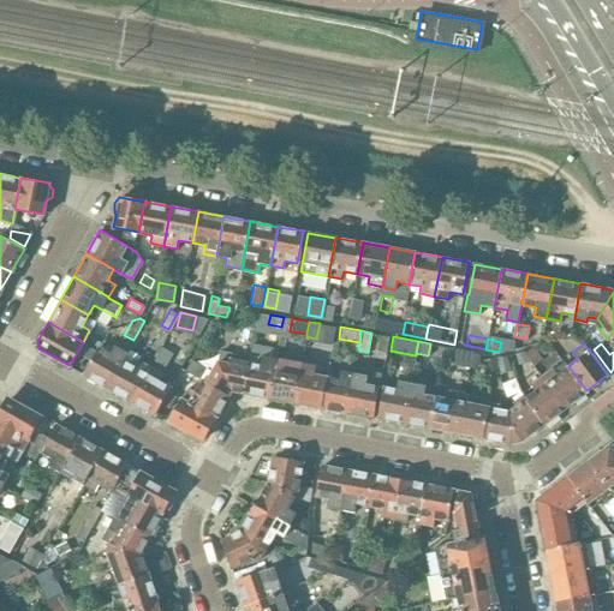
[(529,360),(532,365),(542,359),(532,345),(525,351),(531,360),(529,360)]
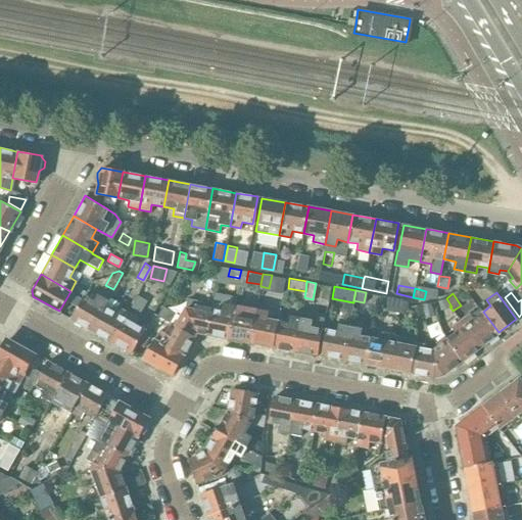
[(70,318),(91,329),(105,304),(108,299),(98,294),(94,300),(84,295),(70,318)]
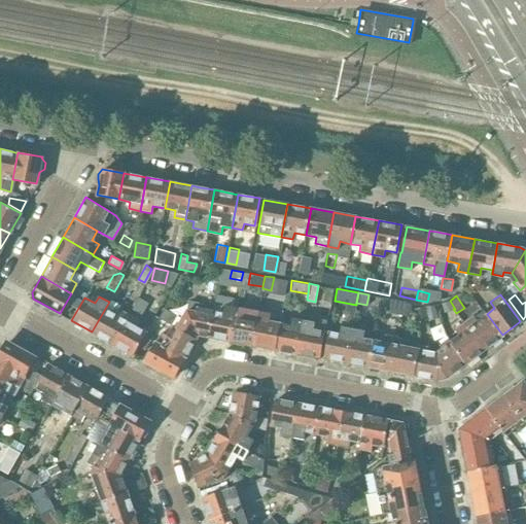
[(390,299),(387,314),(400,317),(401,315),(404,302),(390,299)]
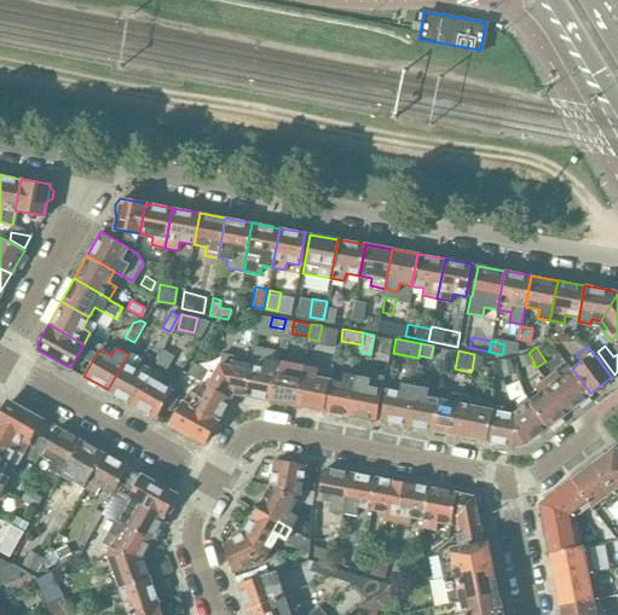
[(232,392),(243,394),(250,363),(232,359),(234,354),(221,352),(219,363),(213,372),(192,360),(185,371),(202,381),(230,396),(232,392)]
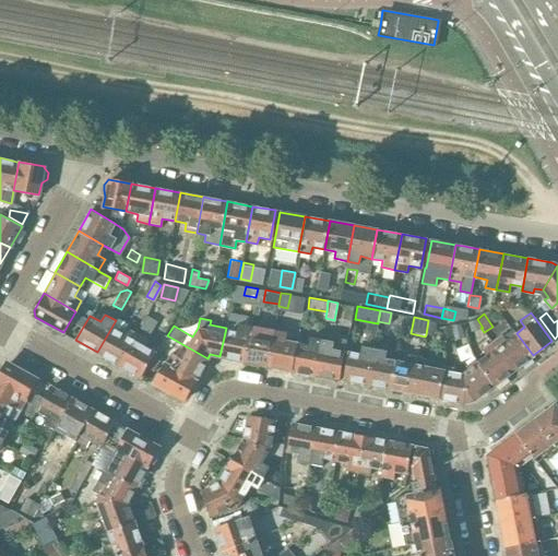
[(470,331),(481,328),(483,328),(477,319),(476,320),(476,318),(467,320),(470,331)]
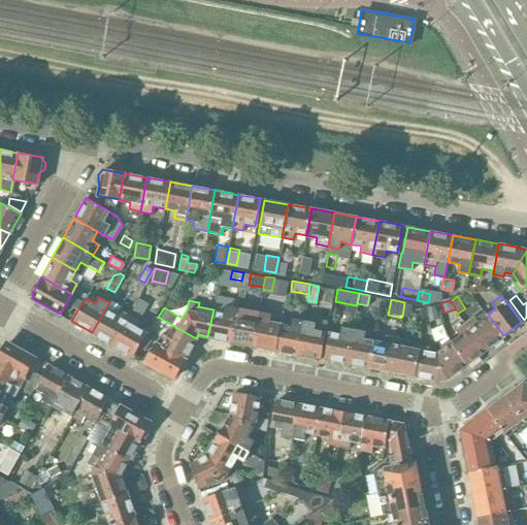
[(409,317),(412,303),(404,302),(402,316),(409,317)]
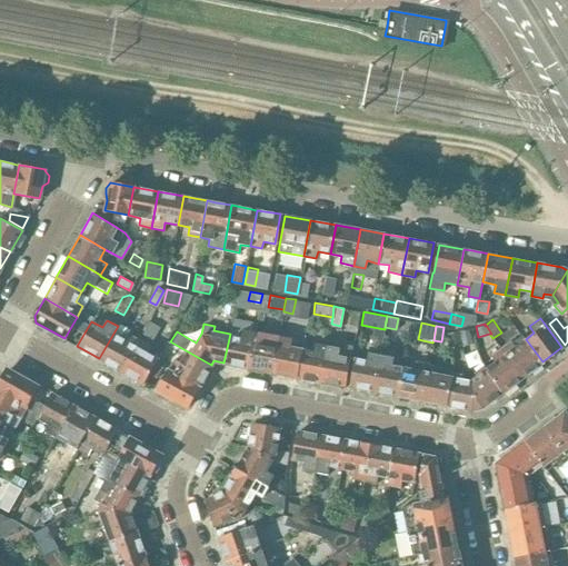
[(223,363),(248,367),(255,330),(242,328),(241,336),(230,334),(223,363)]
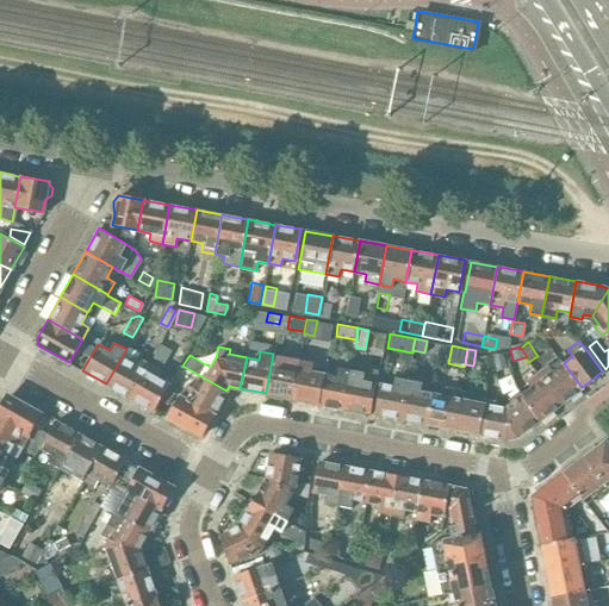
[(503,353),(492,354),(496,368),(505,367),(503,353)]
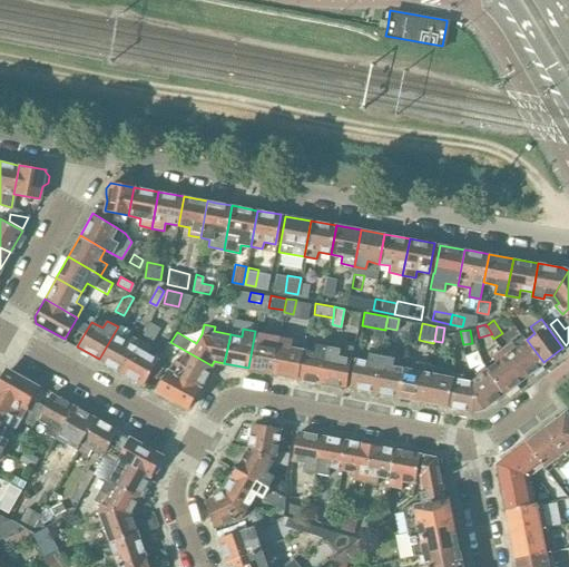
[(248,368),(273,372),(280,335),(255,331),(248,368)]
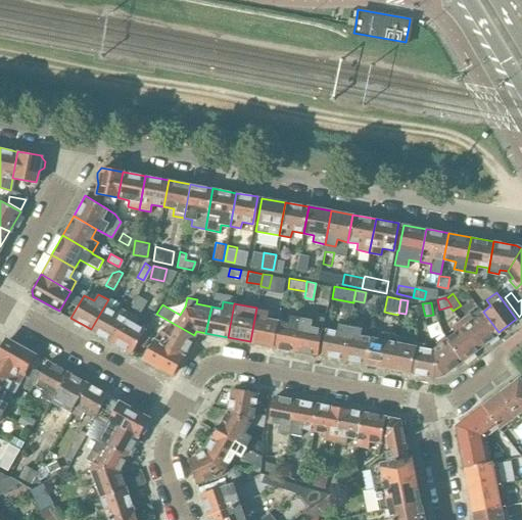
[(422,303),(411,305),(414,319),(425,316),(422,303)]
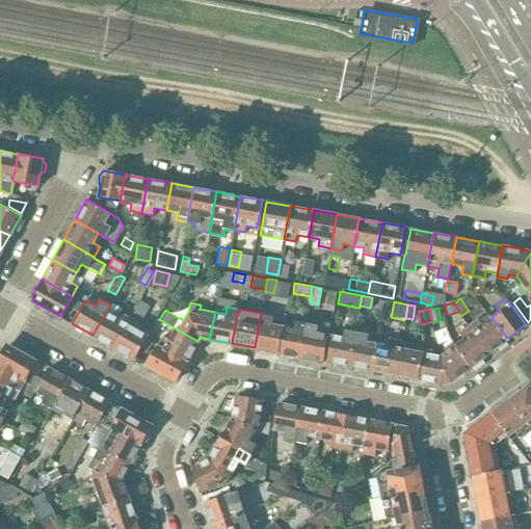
[(107,310),(93,335),(98,338),(104,341),(113,346),(130,316),(121,311),(117,316),(107,310)]
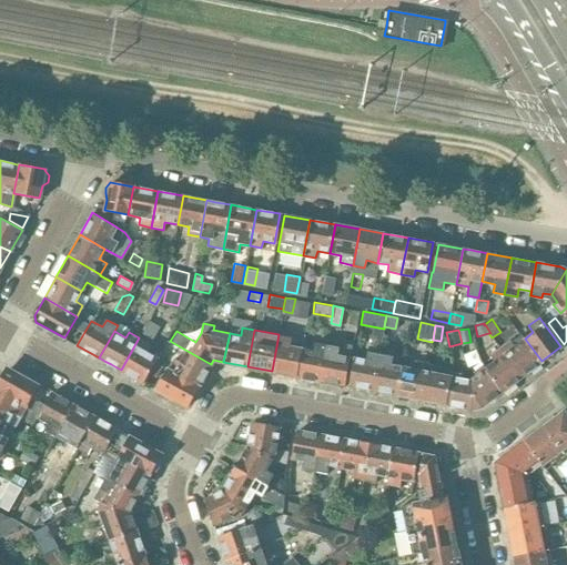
[(272,371),(296,375),(301,346),(290,344),(291,336),(279,334),(272,371)]
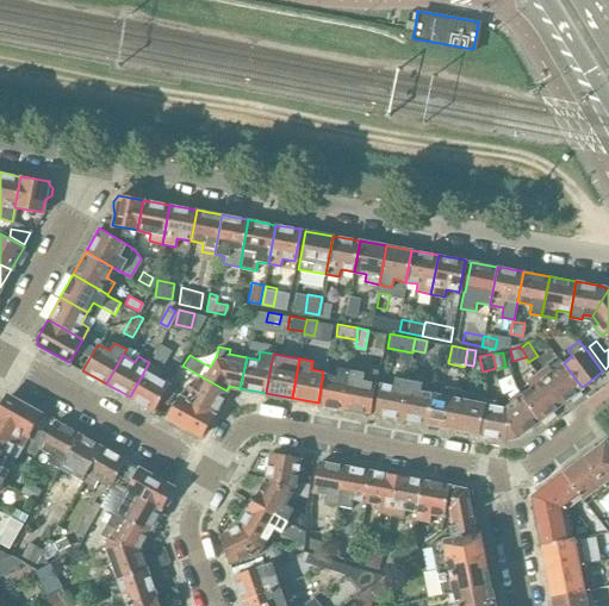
[(130,397),(138,401),(154,410),(167,387),(169,383),(156,376),(161,368),(149,362),(130,397)]
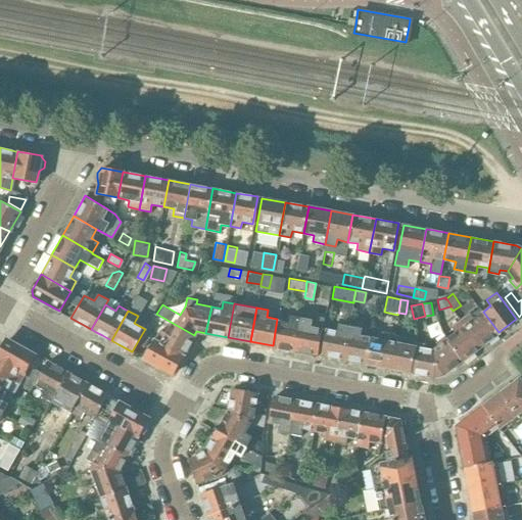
[(481,345),(496,334),(499,332),(483,312),(474,318),(470,312),(461,319),(481,345)]
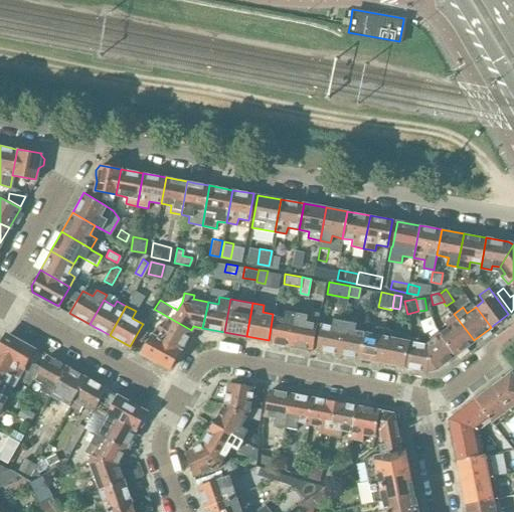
[(269,340),(273,341),(290,344),(296,311),(285,309),(284,316),(273,314),(269,340)]
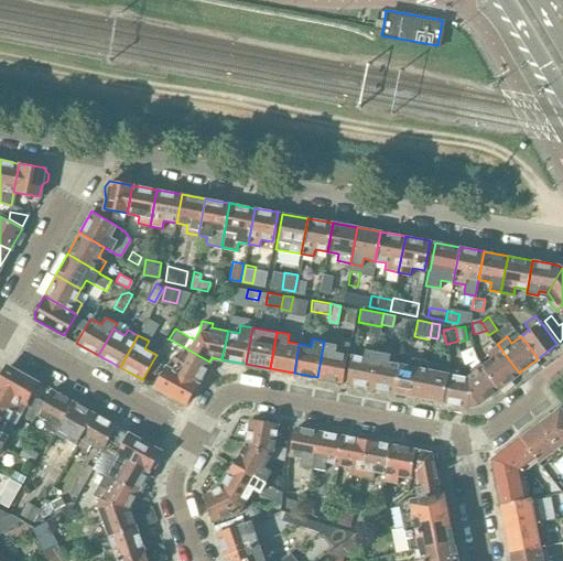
[(317,377),(342,383),(347,353),(349,342),(336,340),(335,343),(324,341),(317,377)]
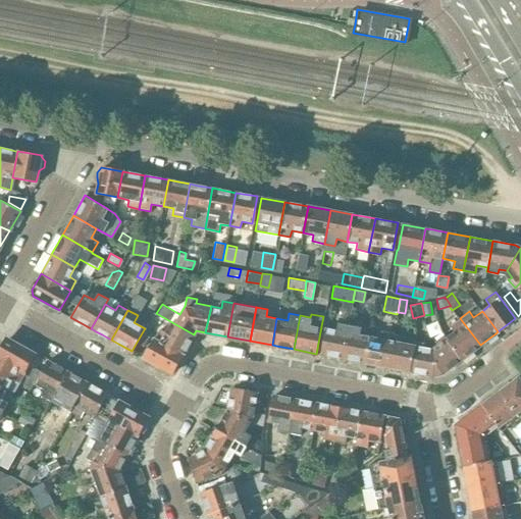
[(460,318),(451,325),(455,331),(448,336),(445,333),(444,334),(462,358),(480,345),(460,318)]
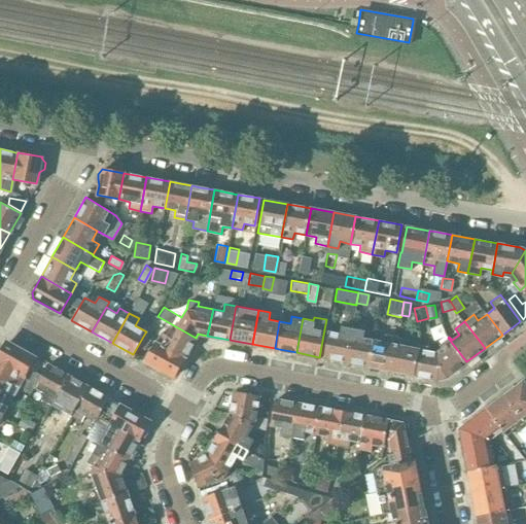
[(146,332),(144,335),(151,339),(156,328),(149,324),(146,332)]
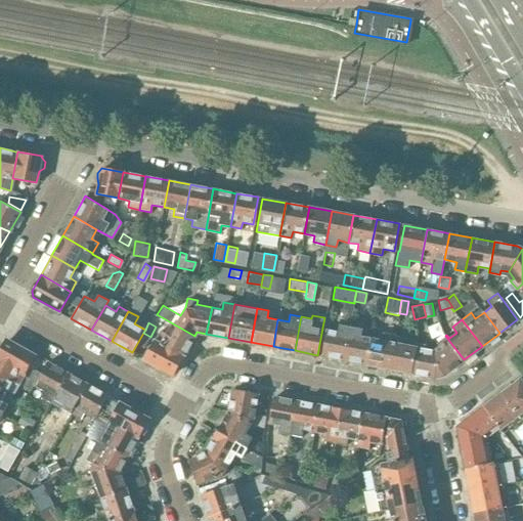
[(184,355),(194,336),(171,322),(166,332),(160,329),(155,338),(184,355)]
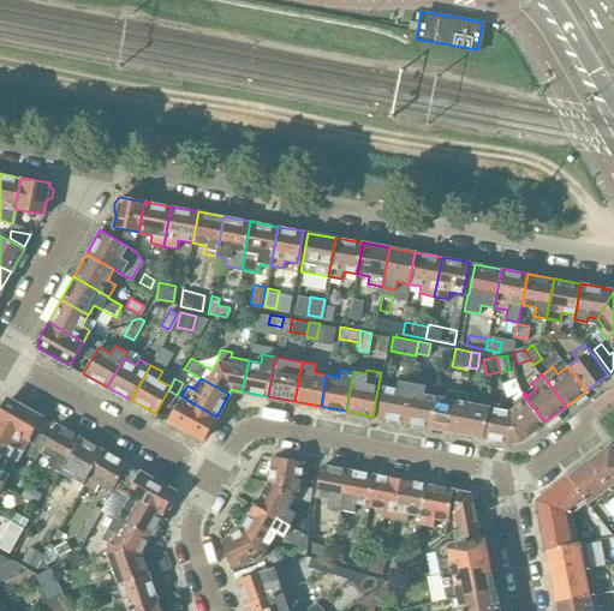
[(377,417),(392,419),(404,421),(411,382),(398,379),(397,388),(383,385),(377,417)]
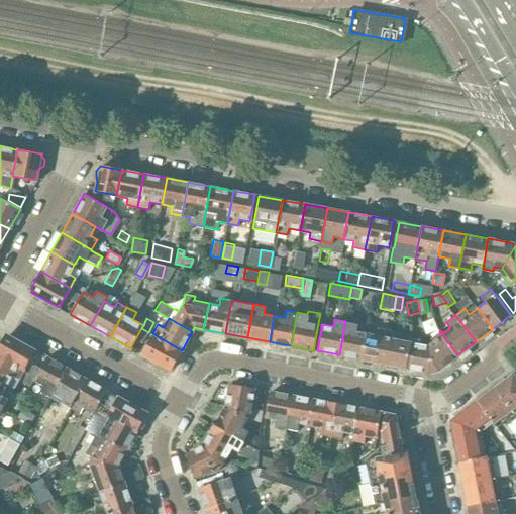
[(339,354),(359,358),(360,358),(366,332),(355,330),(356,323),(345,321),(339,354)]
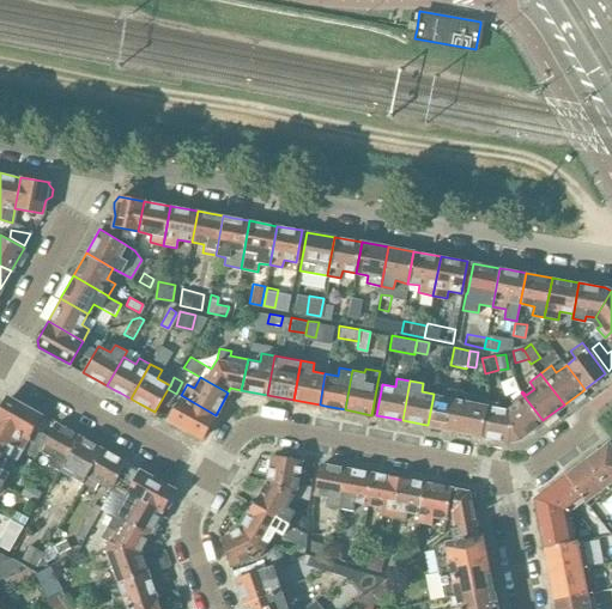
[(428,425),(443,428),(455,431),(462,390),(449,388),(449,389),(436,387),(434,394),(428,425)]
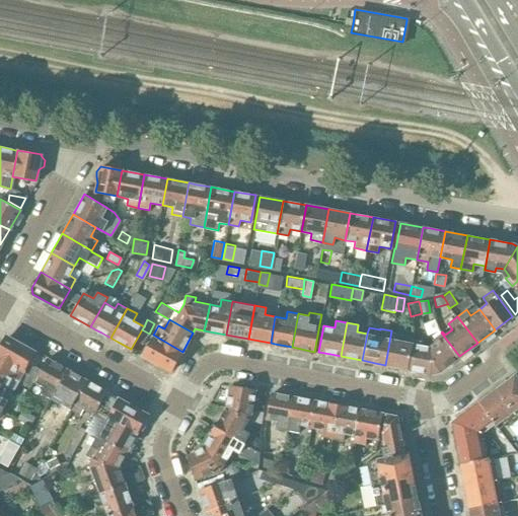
[(407,369),(413,338),(413,336),(391,330),(385,365),(407,369)]
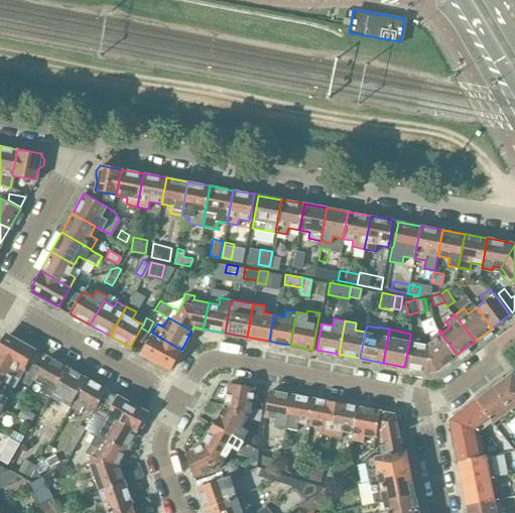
[(437,369),(457,354),(438,331),(430,337),(432,340),(427,344),(426,344),(433,370),(437,369)]
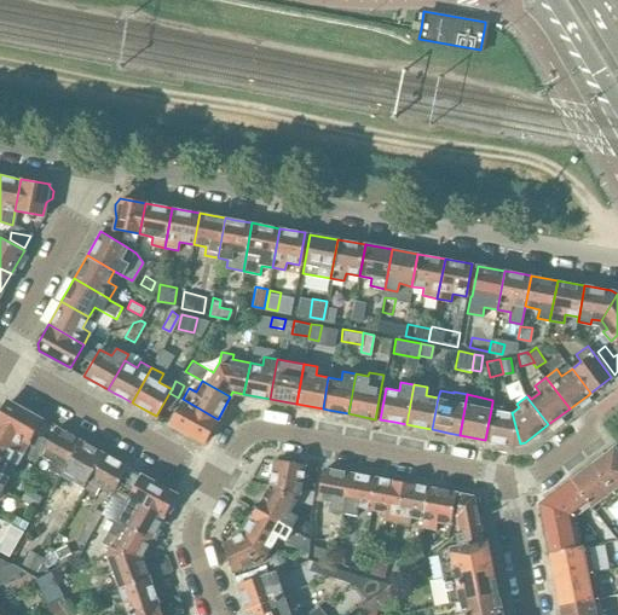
[(168,423),(200,441),(207,439),(218,419),(183,399),(168,423)]
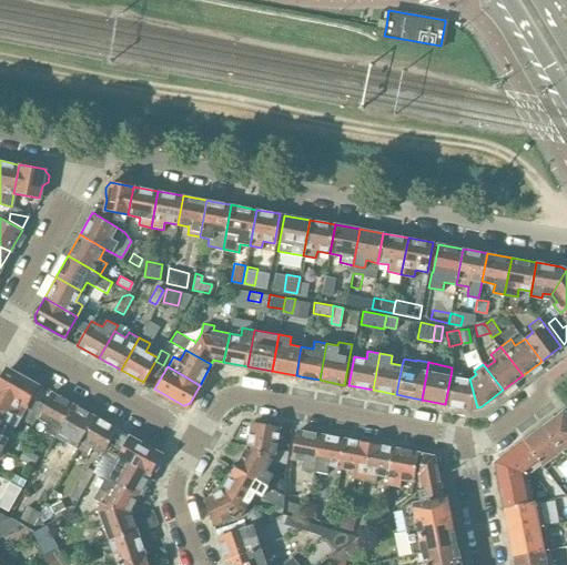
[(39,384),(10,369),(3,370),(0,375),(0,390),(28,405),(39,384)]
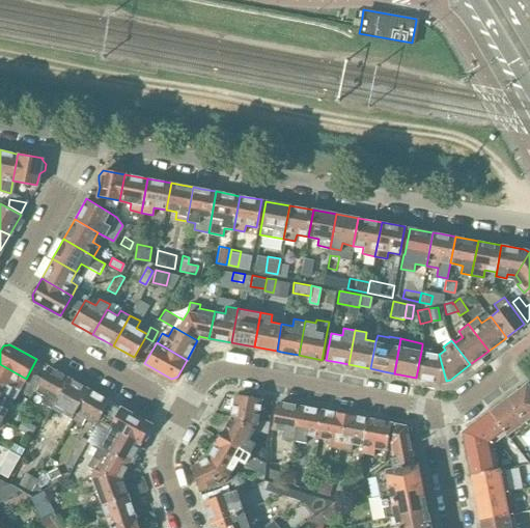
[(417,378),(429,380),(440,382),(446,381),(439,354),(431,352),(433,348),(422,345),(416,378),(417,378)]
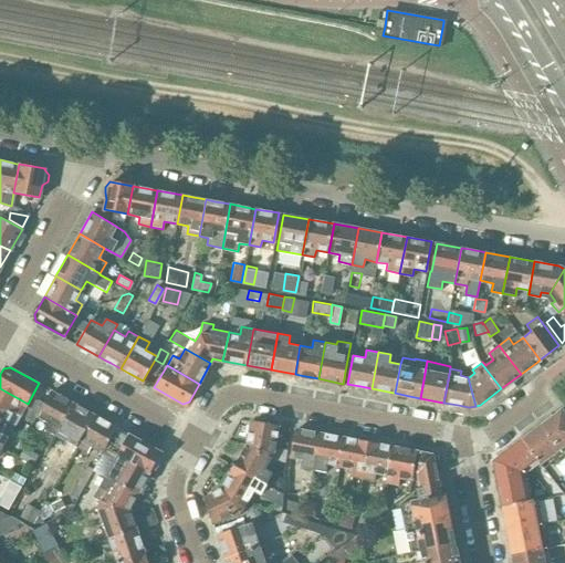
[(0,416),(8,420),(14,425),(20,414),(21,415),(28,404),(0,388),(0,416)]
